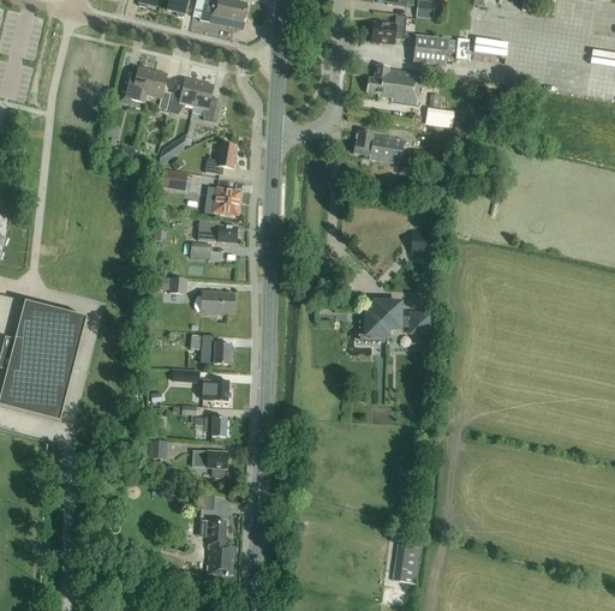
[(168,0),(167,9),(177,11),(177,12),(178,15),(181,16),(184,15),(185,12),(187,0),(168,0)]
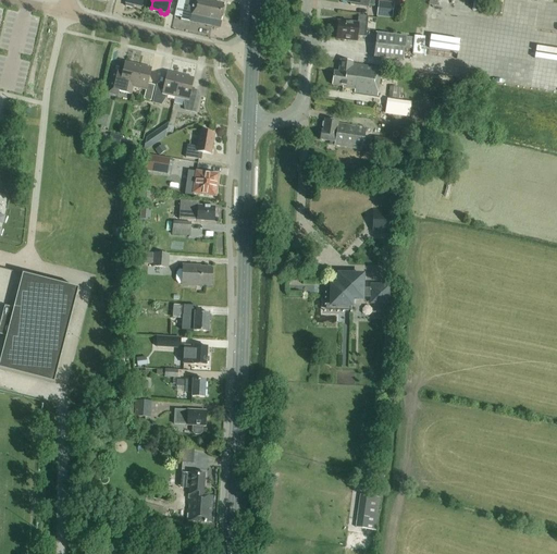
[(183,0),(181,16),(219,24),(220,17),(221,19),(224,1),(217,0),(183,0)]
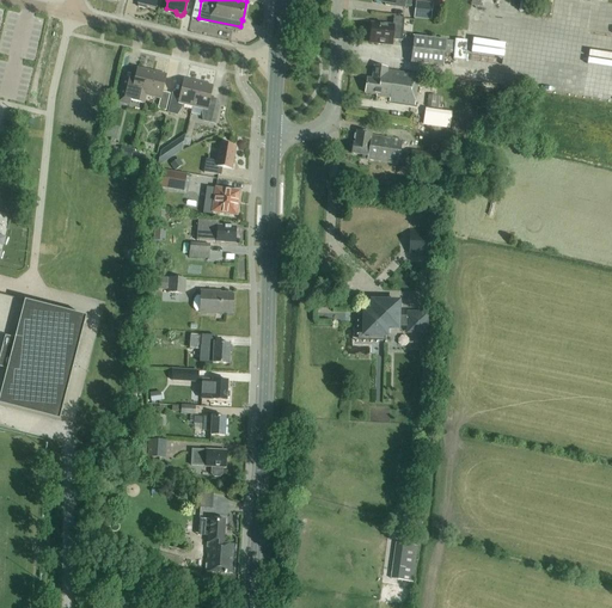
[(416,0),(414,14),(430,17),(433,0),(416,0)]
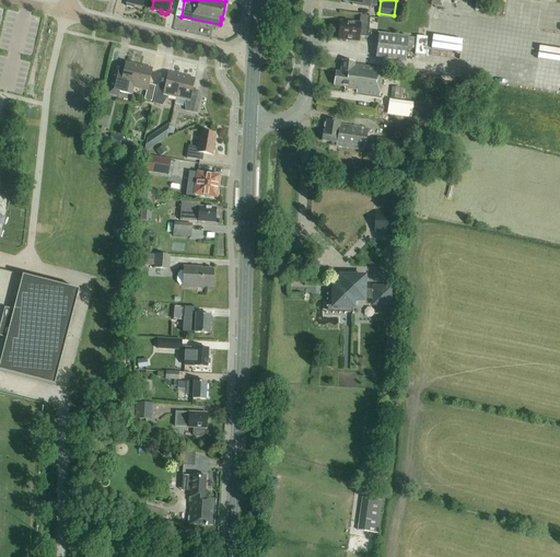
[(340,19),(338,36),(358,38),(359,33),(368,34),(369,14),(360,13),(359,21),(340,19)]
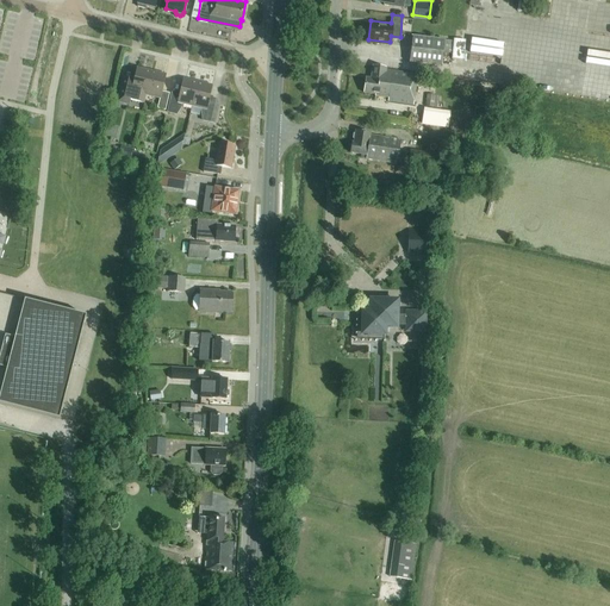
[(452,51),(453,38),(412,32),(410,58),(442,63),(444,50),(452,51)]
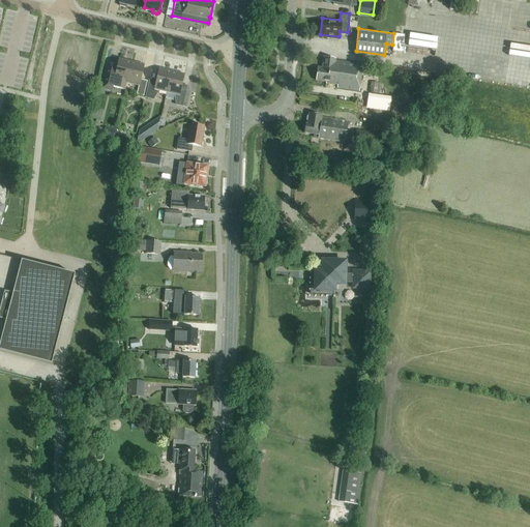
[(359,88),(363,62),(335,58),(335,56),(324,55),(323,65),(318,65),(316,78),(326,80),(326,81),(337,82),(337,85),(359,88)]
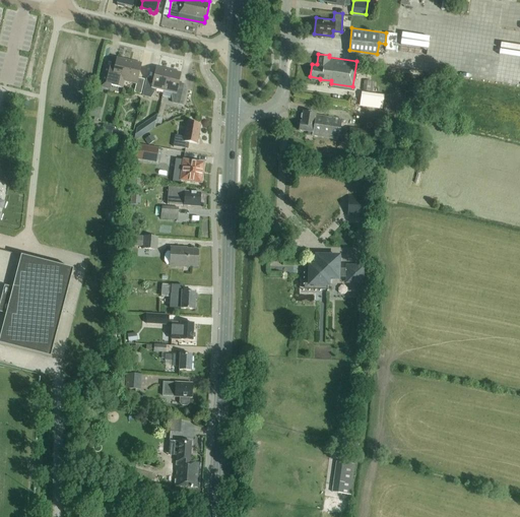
[(115,65),(107,63),(101,84),(110,86),(111,82),(122,85),(124,78),(125,78),(129,59),(118,56),(115,65)]
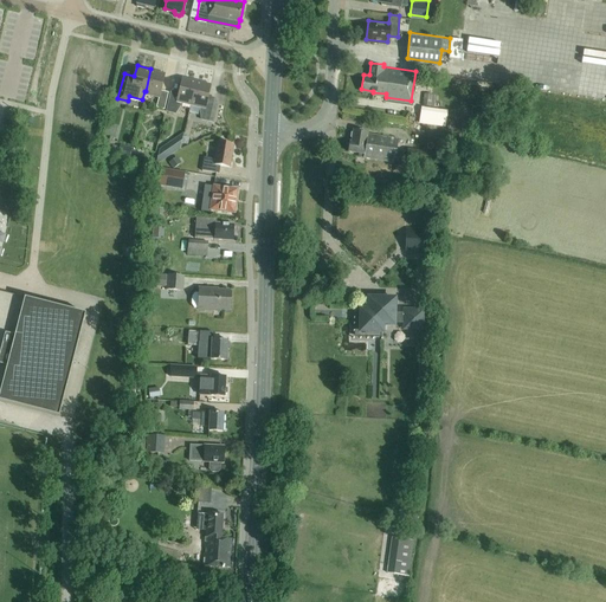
[(159,95),(156,105),(165,107),(168,90),(161,89),(165,72),(150,69),(146,91),(159,95)]
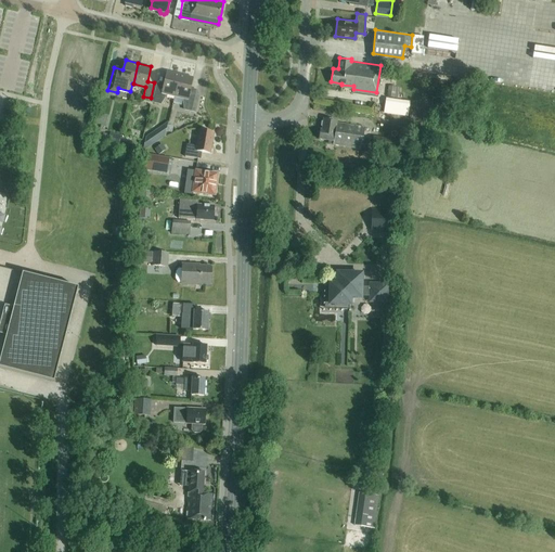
[(175,93),(180,74),(167,71),(164,85),(156,84),(153,100),(159,101),(163,91),(175,93)]
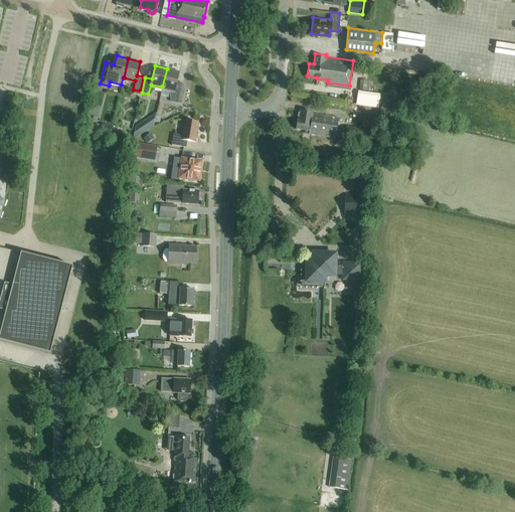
[(179,71),(167,68),(162,87),(174,90),(171,100),(181,102),(185,86),(175,83),(179,71)]
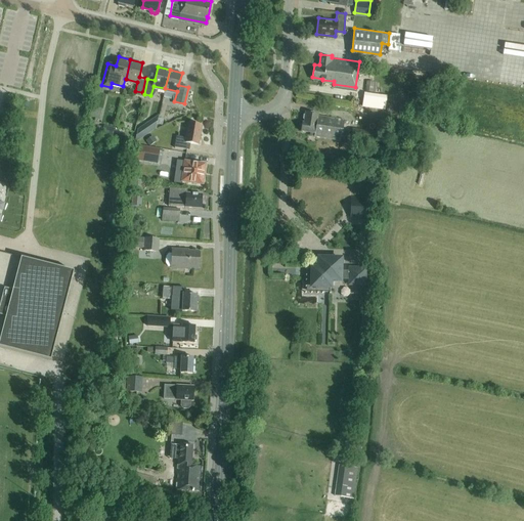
[(377,80),(366,78),(365,89),(376,90),(377,80)]
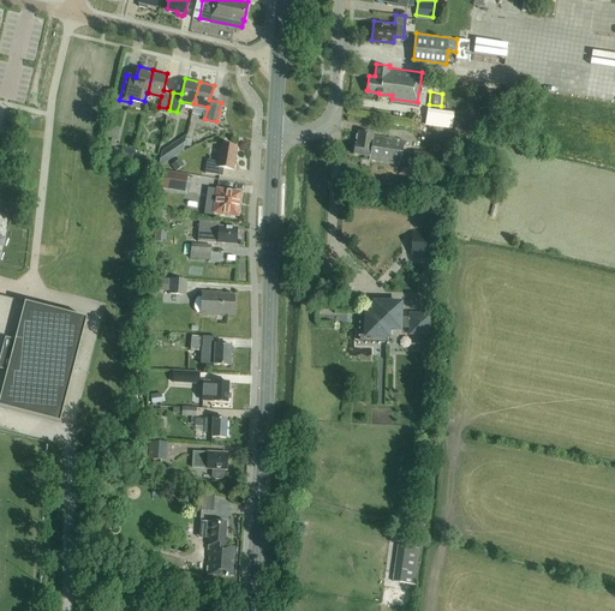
[(368,157),(400,162),(404,139),(374,135),(374,131),(359,129),(358,131),(357,132),(356,136),(358,138),(357,141),(356,139),(354,143),(353,144),(352,148),(354,149),(353,151),(369,154),(368,157)]
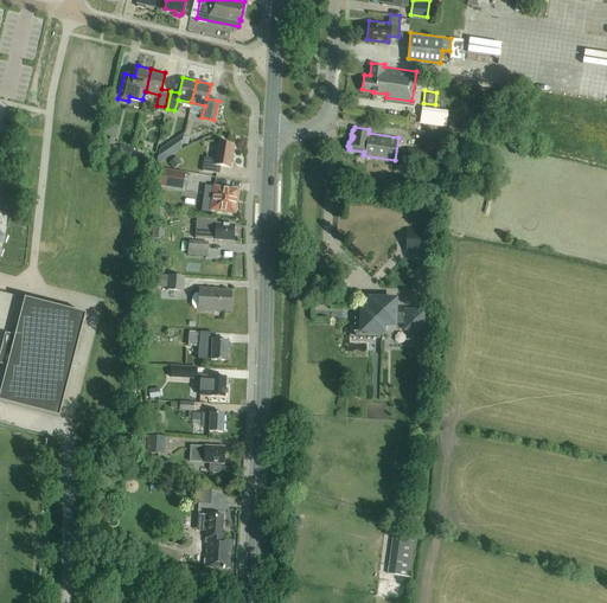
[(177,147),(172,139),(159,147),(157,160),(164,154),(165,155),(177,147)]
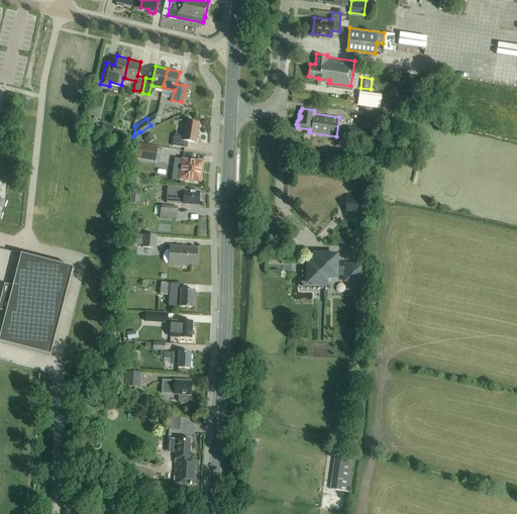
[(174,131),(173,136),(172,142),(186,145),(187,138),(195,140),(198,121),(185,119),(183,133),(174,131)]
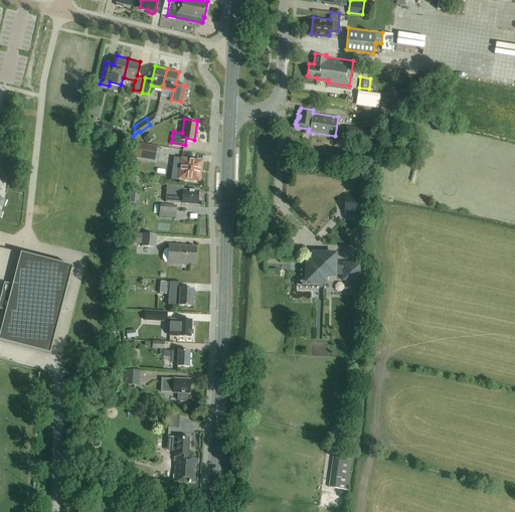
[(110,132),(112,123),(102,121),(100,129),(110,132)]
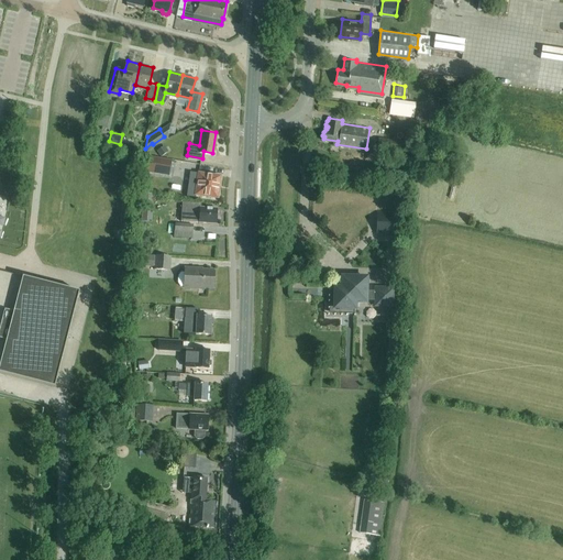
[(397,139),(394,156),(404,157),(406,140),(397,139)]
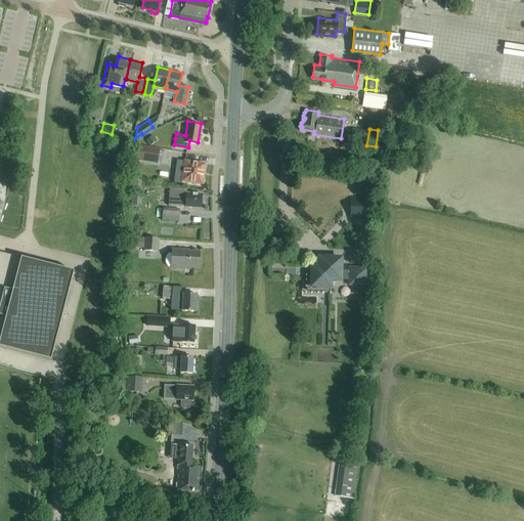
[(151,134),(145,138),(149,143),(156,139),(151,134)]
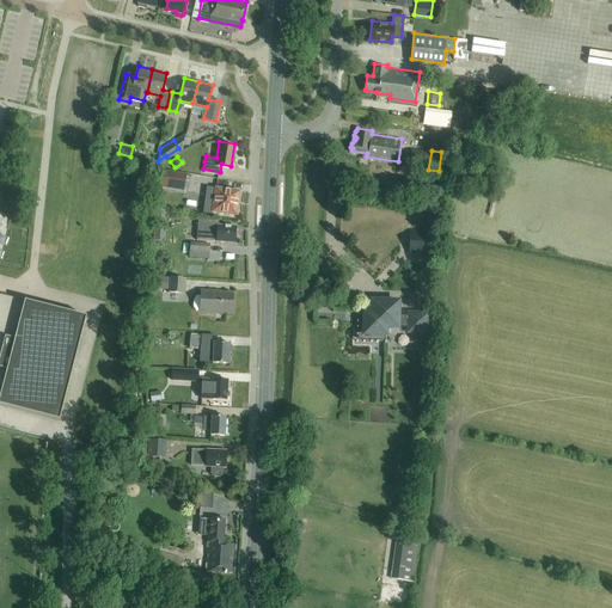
[(185,172),(163,169),(160,184),(183,188),(185,172)]
